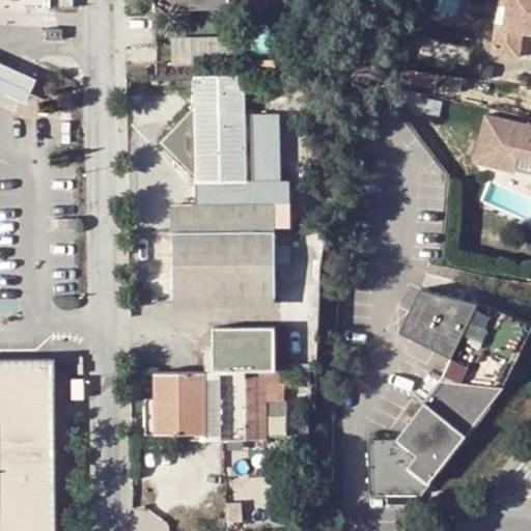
[(154,0),(155,12),(234,10),(234,0),(256,0),(256,4),(285,3),(284,0),(154,0)]
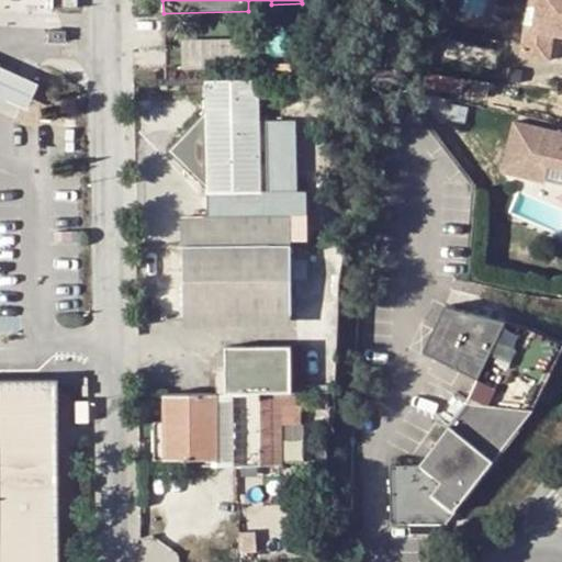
[(561,0),(529,0),(529,3),(538,3),(535,25),(527,24),(523,55),(551,58),(554,33),(561,34),(561,0)]
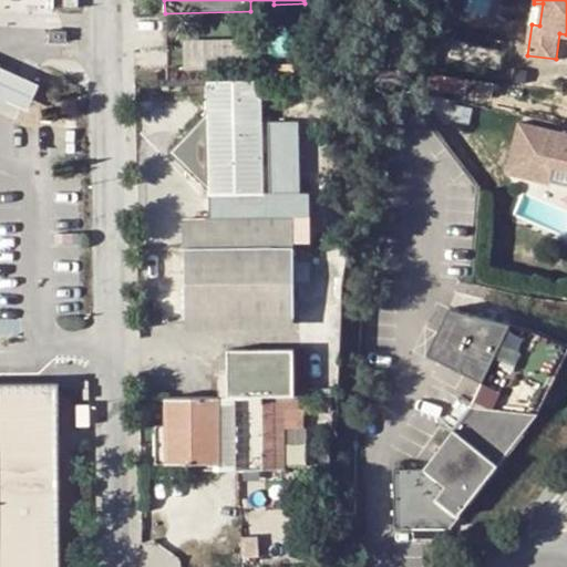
[(534,3),(532,24),(539,26),(543,3),(534,3)]
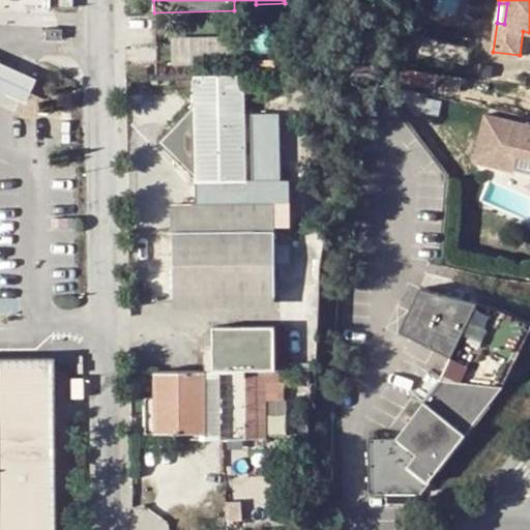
[(173,36),(174,54),(238,49),(237,30),(173,36)]
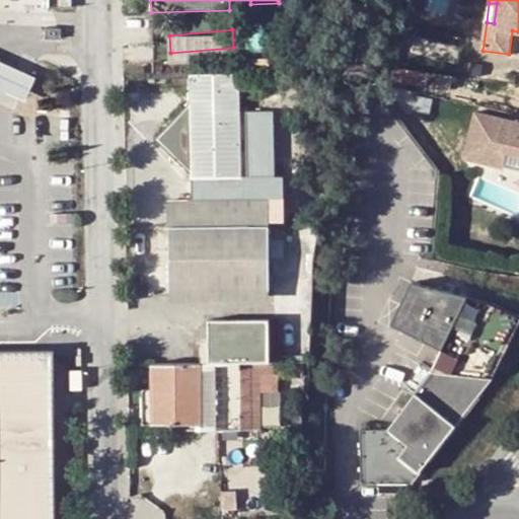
[(8,60),(0,56),(0,87),(27,99),(39,73),(8,60)]
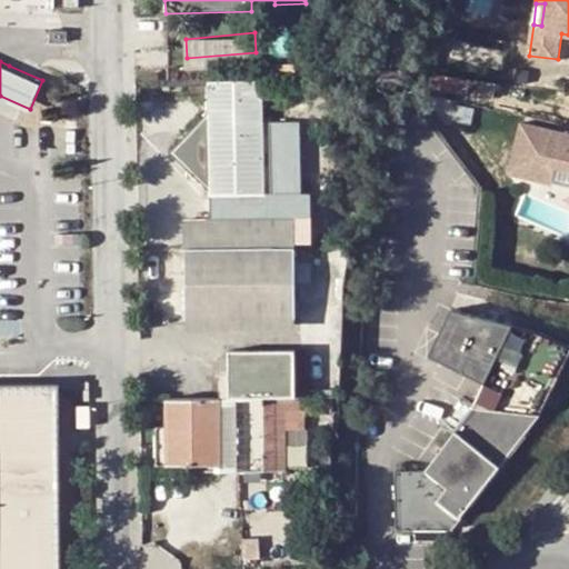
[(208,116),(172,153),(208,190),(208,197),(265,196),(263,123),(262,81),(207,82),(208,116)]
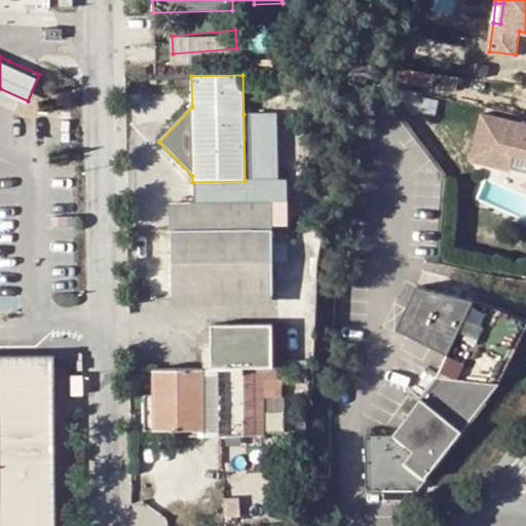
[(192,202),(171,202),(172,231),(273,229),(288,229),(286,180),(277,180),(276,113),(243,114),(245,181),(192,182),(192,202)]
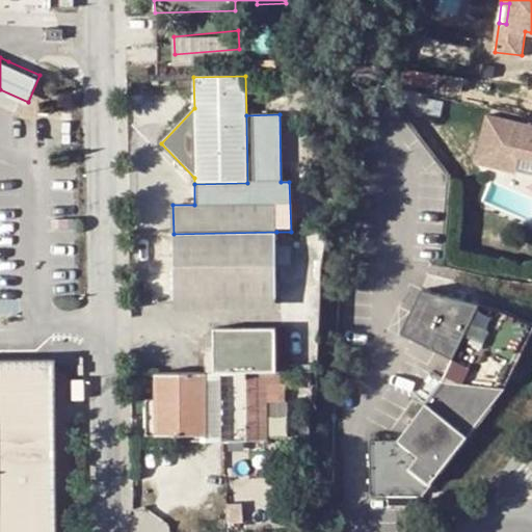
[(531,131),(488,126),(482,175),(524,180),(524,178),(526,165),(531,165),(531,131)]
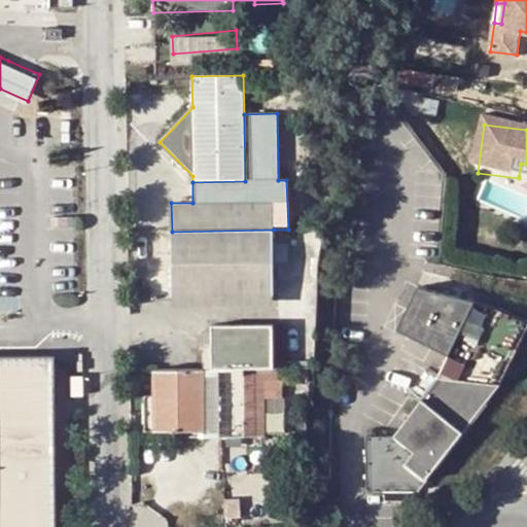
[(274,230),(172,232),(173,297),(273,296),(273,260),(274,230)]
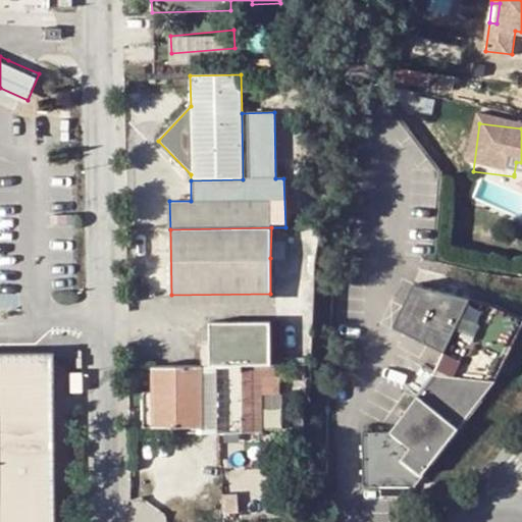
[(461,297),(422,285),(413,284),(392,326),(445,354),(433,375),(471,380),(492,382),(521,330),(521,318),(508,311),(493,306),(461,297)]
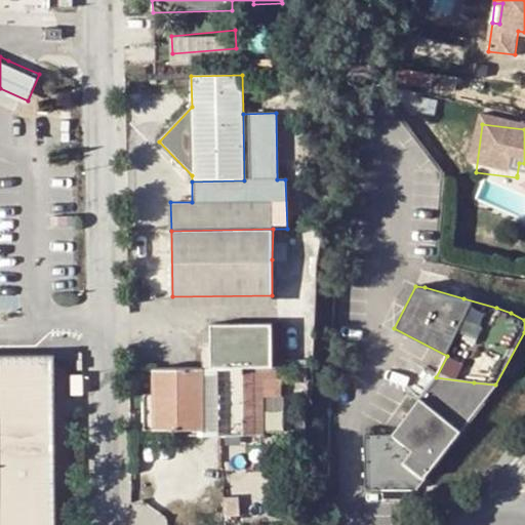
[(276,324),(214,325),(214,368),(263,367),(277,367),(276,324)]
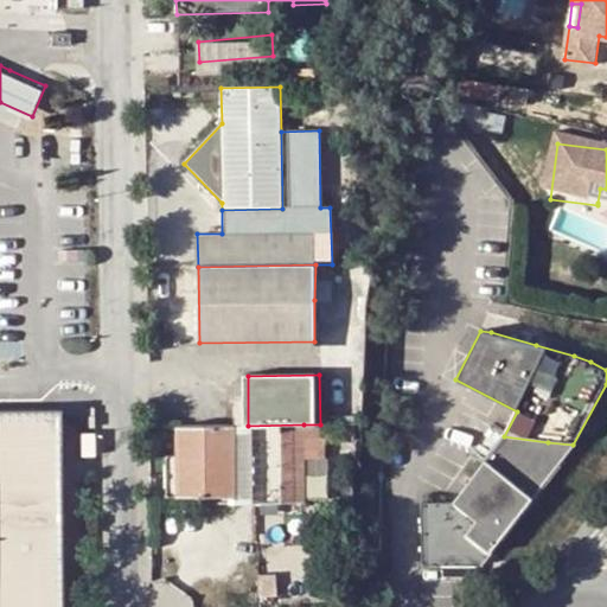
[(0,411),(0,606),(62,606),(61,411),(0,411)]
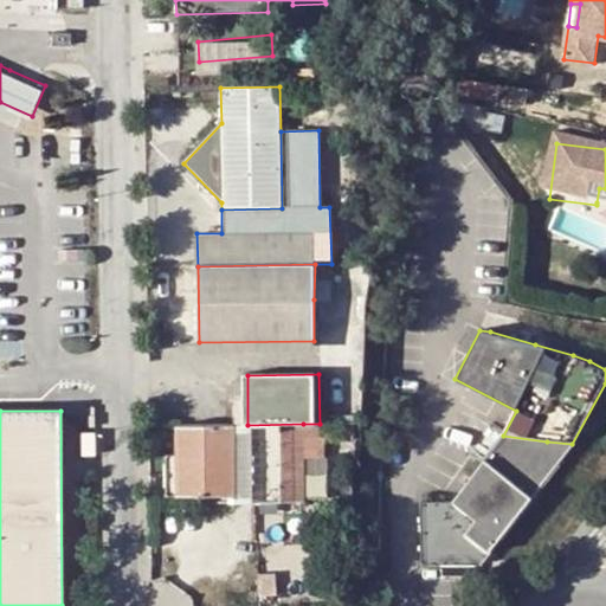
[(178,456),(179,497),(201,497),(202,505),(304,503),(303,424),(247,425),(176,426),(178,456)]
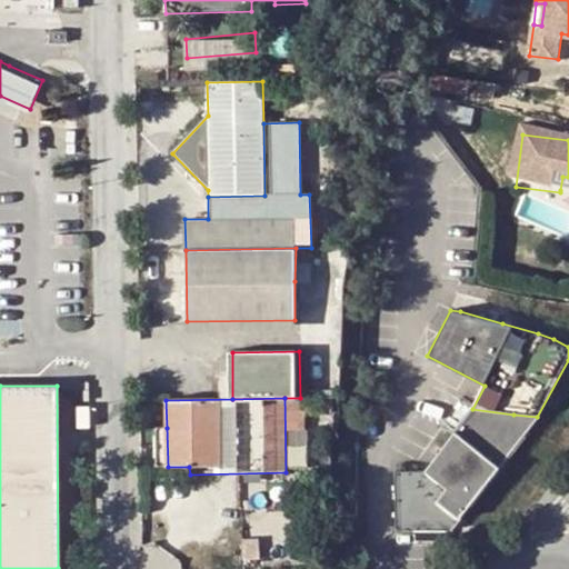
[(76,407),(77,429),(90,428),(89,407),(76,407)]
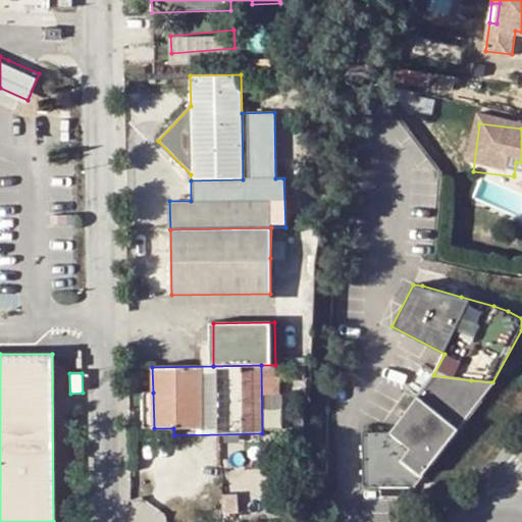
[(471,380),(433,375),(392,431),(362,433),(362,486),(411,487),(492,382),(471,380)]
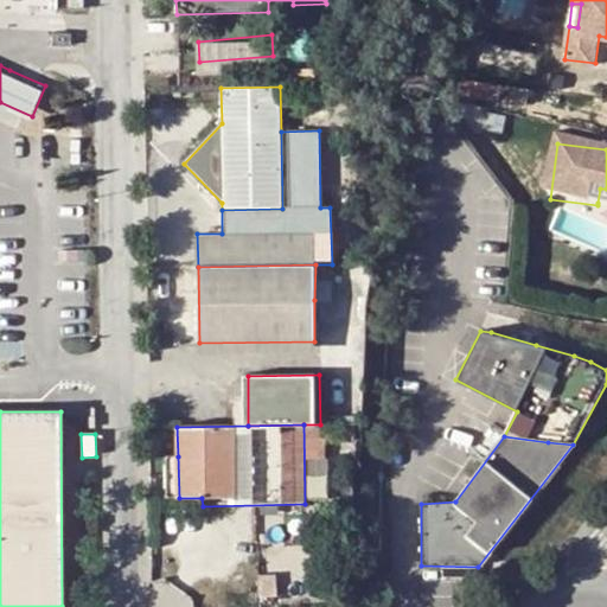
[(179,498),(178,457),(167,457),(166,499),(179,498)]
